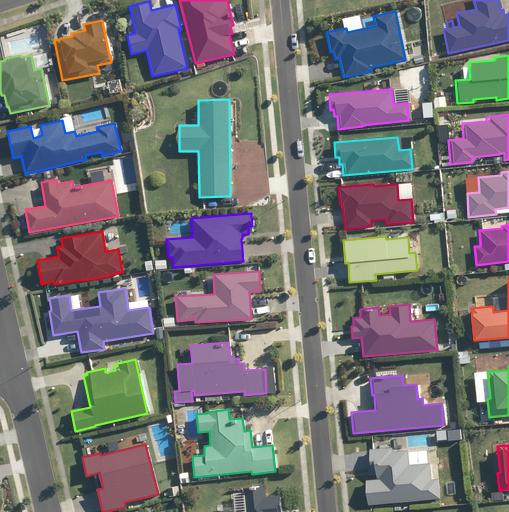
[(391,447),(368,449),(370,473),(375,472),(376,478),(378,478),(378,479),(365,480),(367,505),(439,499),(437,479),(430,479),(429,463),(408,465),(407,450),(392,451),(391,447)]
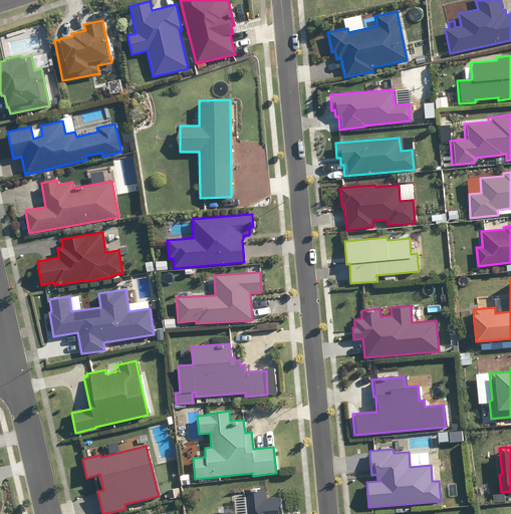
[(213,513),(281,513),(280,497),(266,498),(265,488),(243,490),(245,513),(230,513),(229,513),(230,511),(213,513)]
